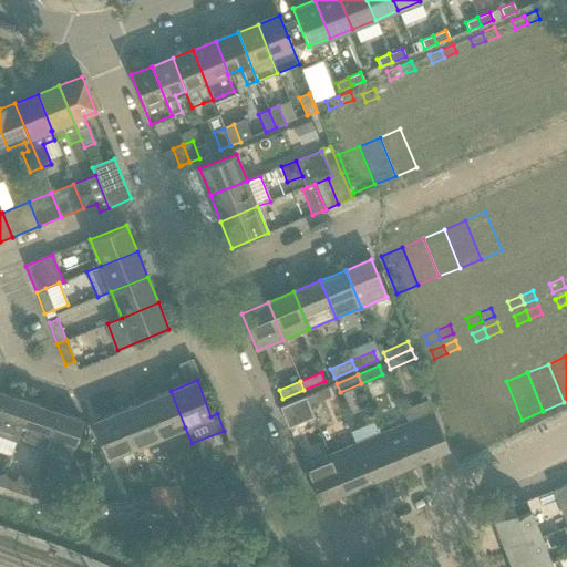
[(506,381),(485,390),(502,429),(522,420),(506,381)]
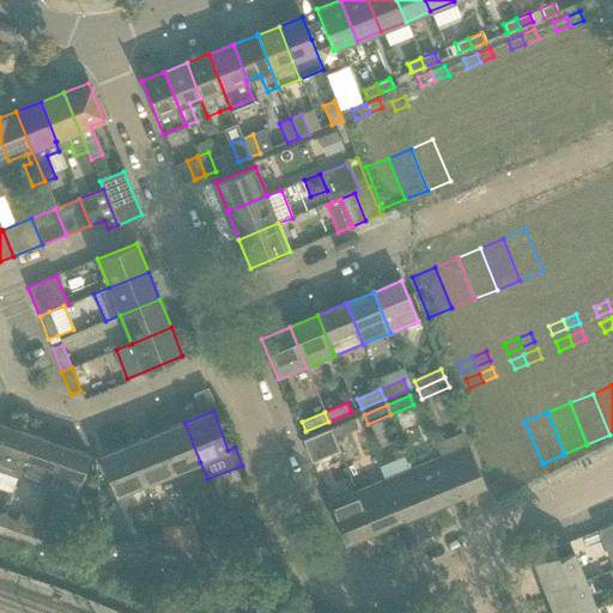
[(353,418),(331,428),(334,437),(358,428),(353,418)]
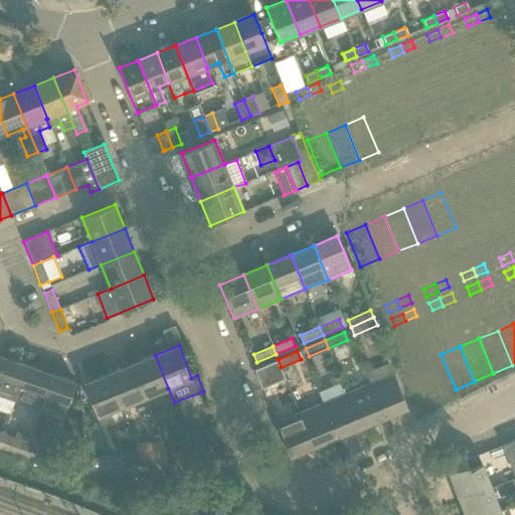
[(441,354),(421,362),(437,396),(456,389),(441,354)]
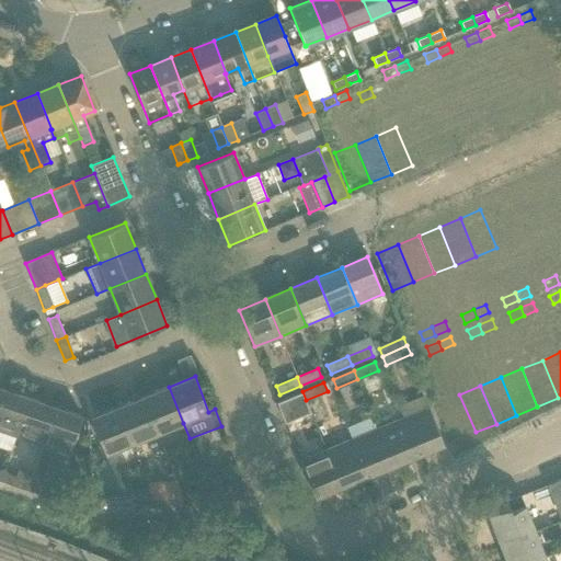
[(169,387),(142,397),(157,433),(183,423),(169,387)]
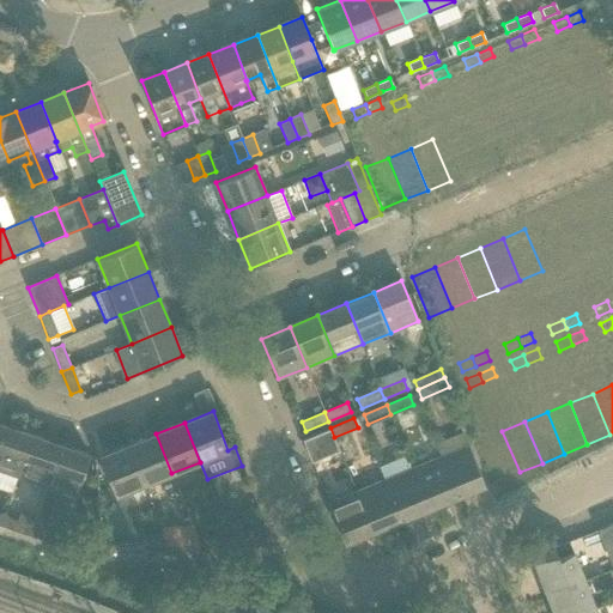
[(0,436),(0,471),(18,478),(32,436),(4,426),(0,436)]
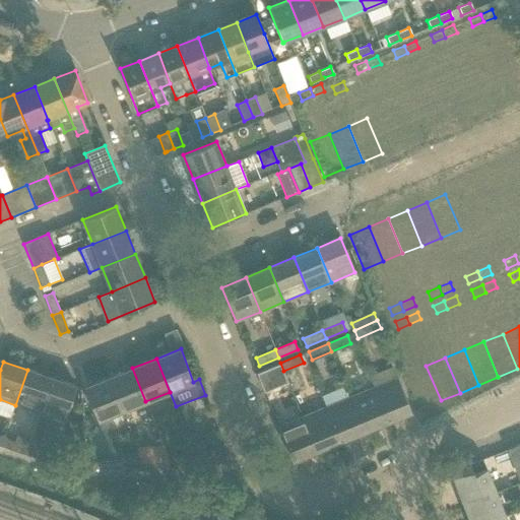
[(257,373),(256,373),(263,392),(264,392),(287,382),(279,364),(257,373)]
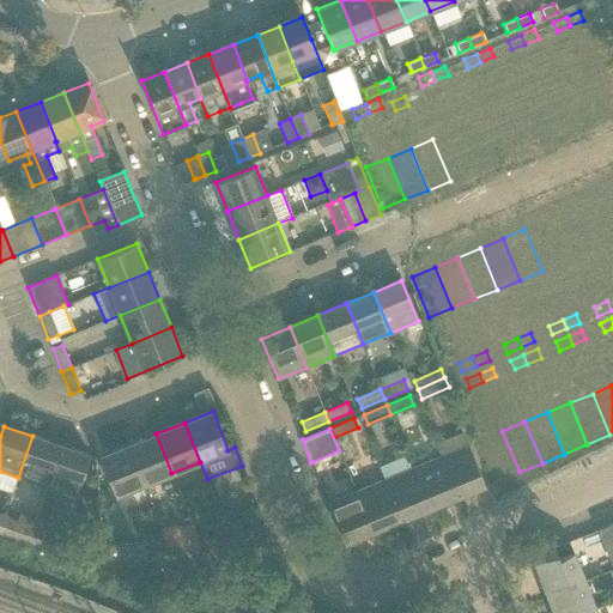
[(502,431),(480,441),(497,481),(520,472),(502,431)]
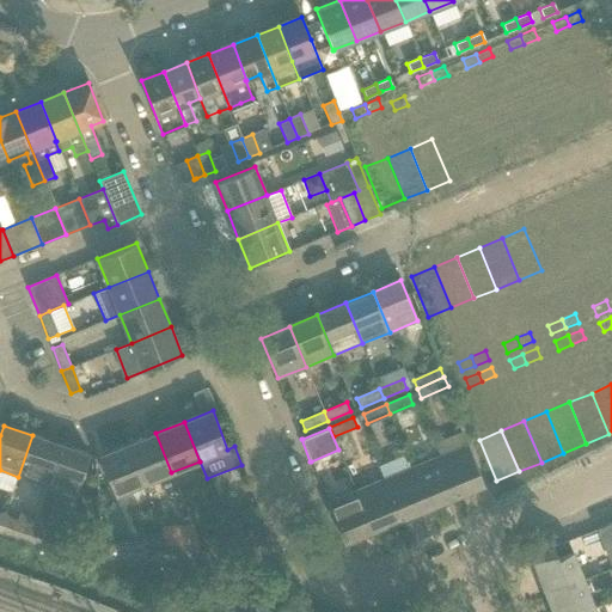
[(155,433),(128,445),(144,484),(171,472),(155,433)]
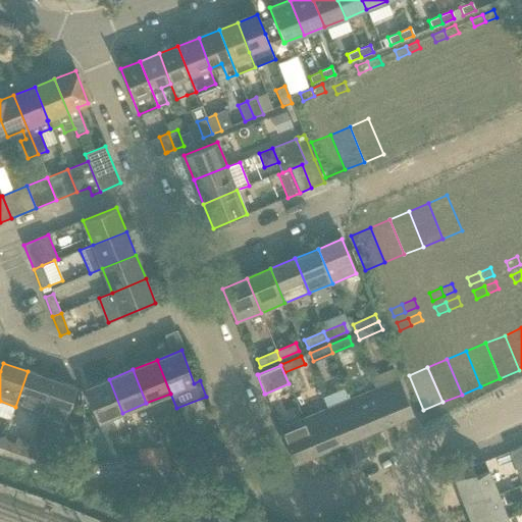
[(15,407),(40,415),(52,379),(28,371),(15,407)]
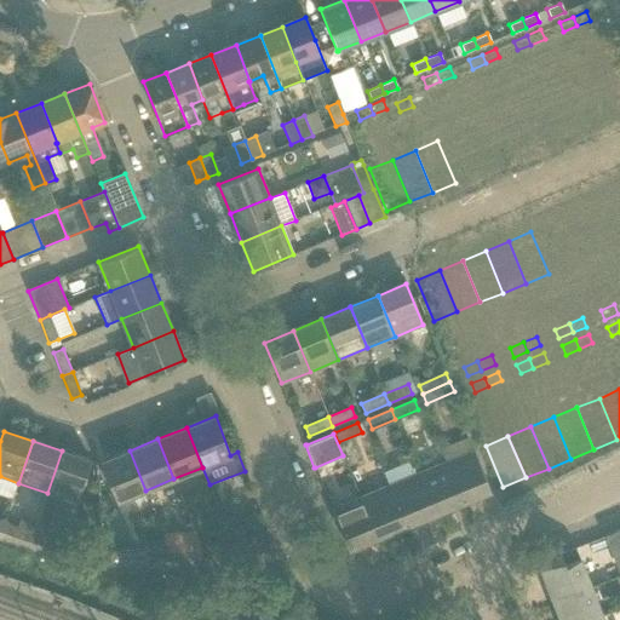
[(38,517),(33,532),(44,535),(49,522),(50,522),(59,497),(76,503),(91,460),(62,451),(47,493),(38,517)]
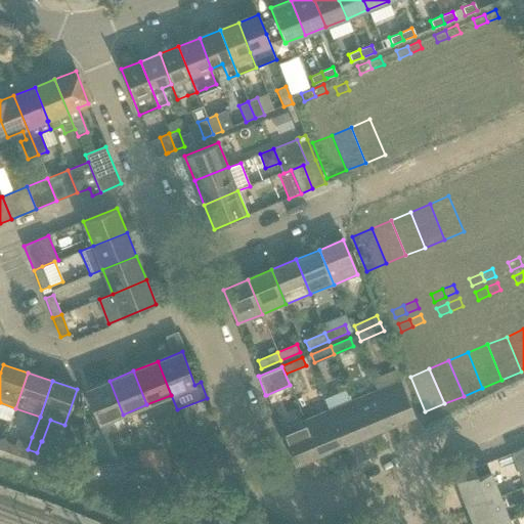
[(123,415),(110,381),(85,390),(98,424),(123,415)]
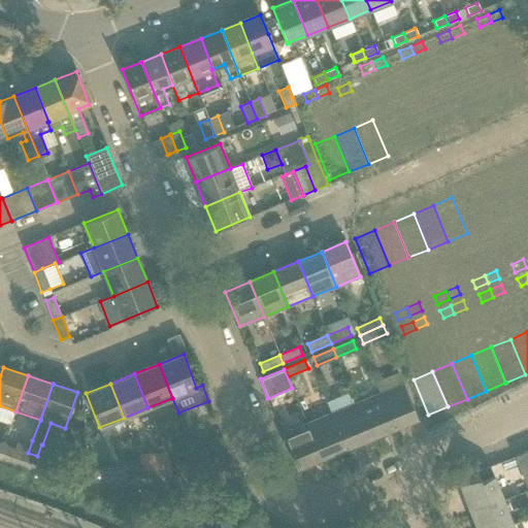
[(403,384),(378,393),(393,429),(418,419),(403,384)]
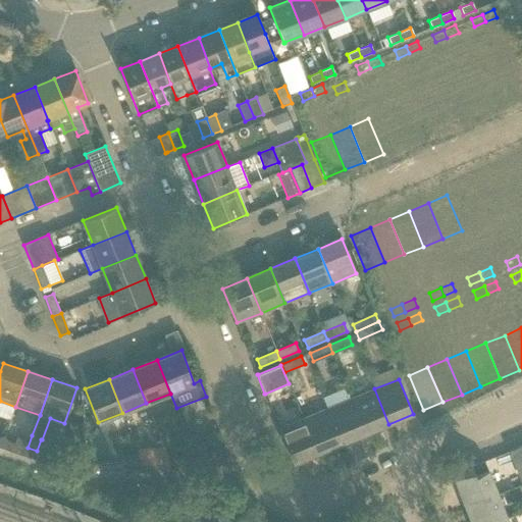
[(374,388),(351,399),(365,434),(388,424),(374,388)]
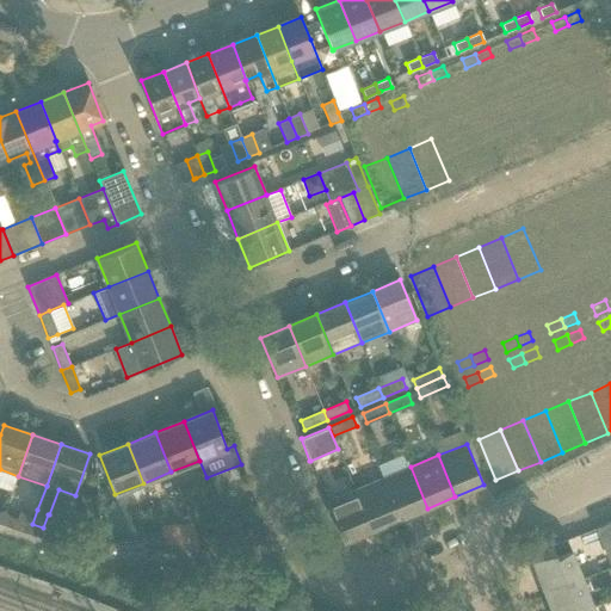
[(411,467),(383,477),(400,519),(427,508),(411,467)]
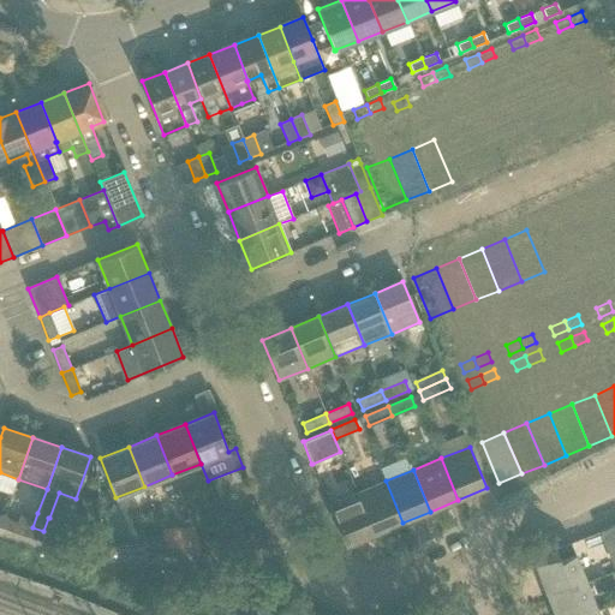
[(382,483),(357,493),(375,535),(402,523),(386,481),(382,483)]
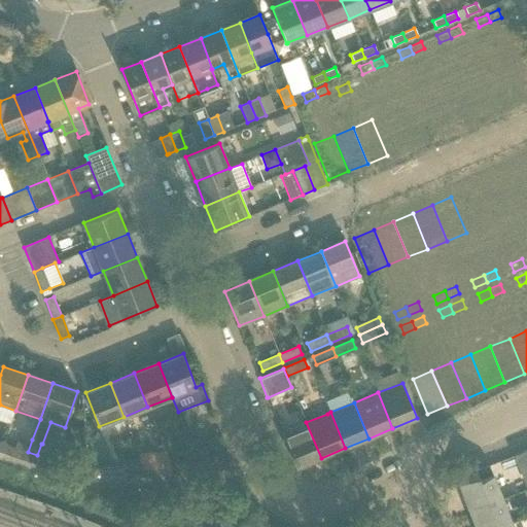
[(321,458),(306,422),(281,432),(296,467),(321,458)]
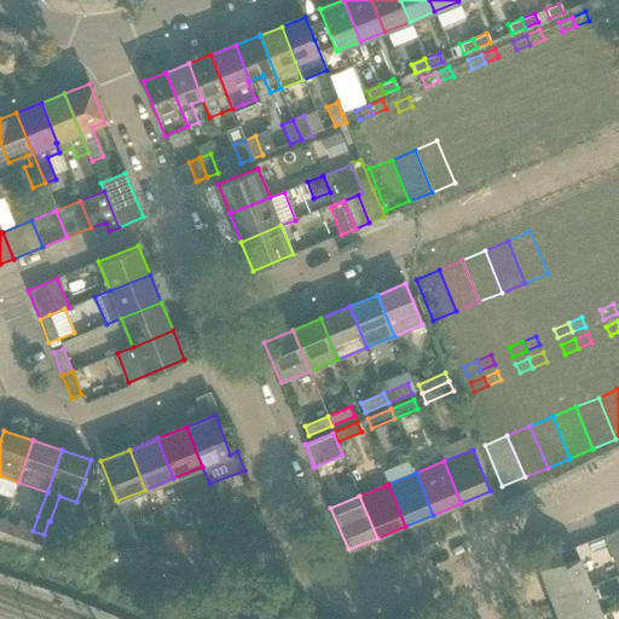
[(6,533),(30,541),(33,531),(10,522),(6,533)]
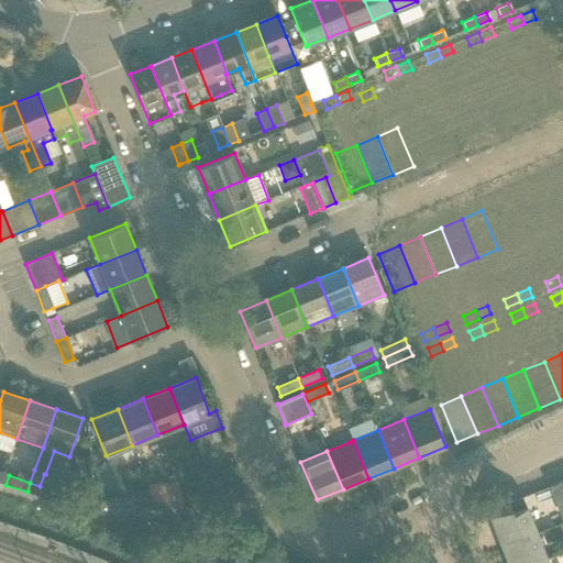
[(562,481),(561,483),(552,486),(561,508),(562,515),(562,481)]
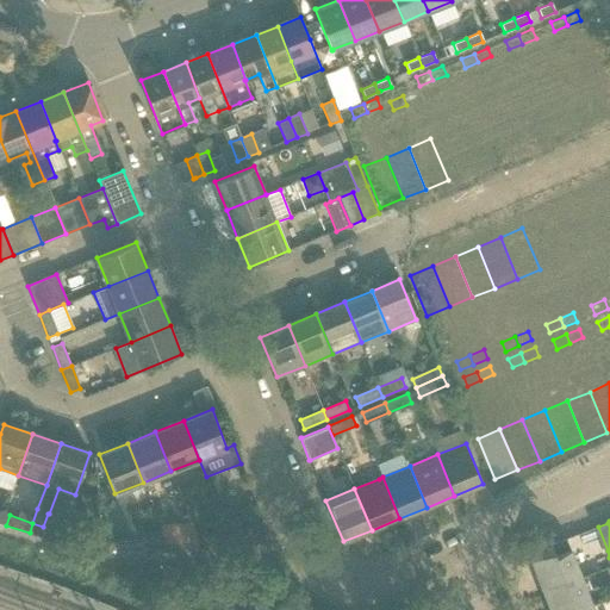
[(191,522),(160,524),(168,542),(192,540),(197,540),(195,533),(191,522)]
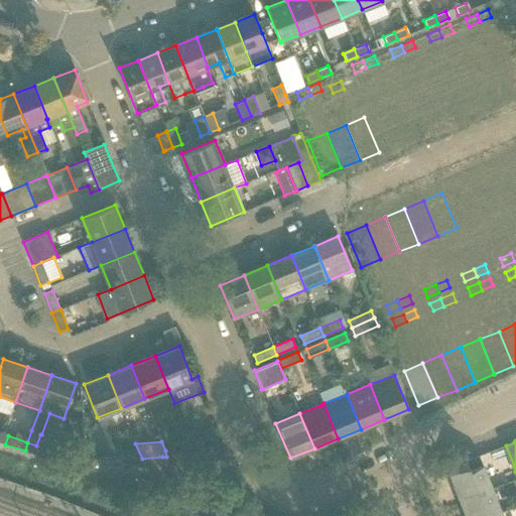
[(27,442),(25,450),(44,458),(47,449),(27,442)]
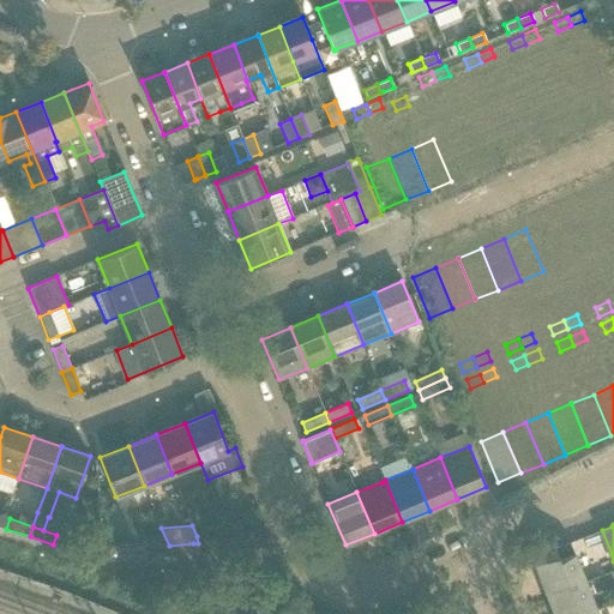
[(230,551),(229,540),(205,542),(206,553),(230,551)]
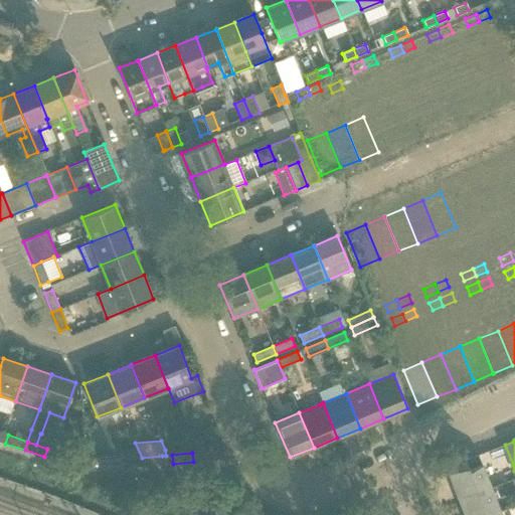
[(162,456),(142,458),(143,467),(163,465),(162,456)]
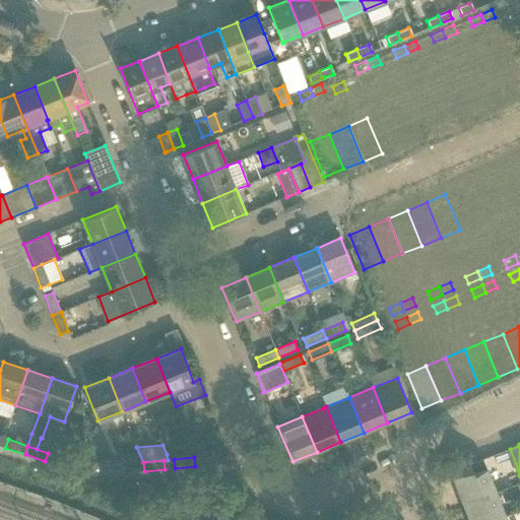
[(144,471),(143,462),(123,464),(123,473),(144,471)]
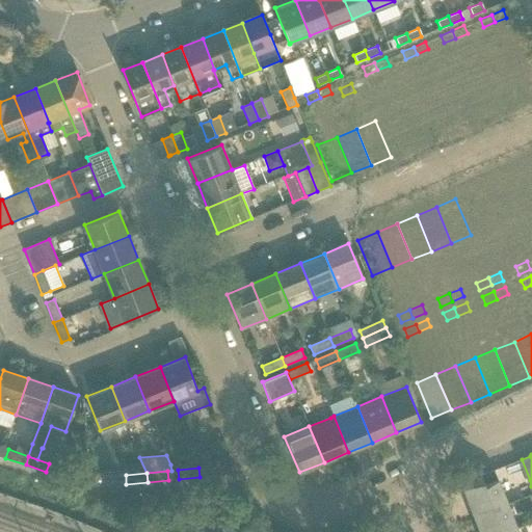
[(483,481),(463,488),(473,513),(491,506),(493,510),(507,504),(502,490),(498,480),(485,484),(483,481)]
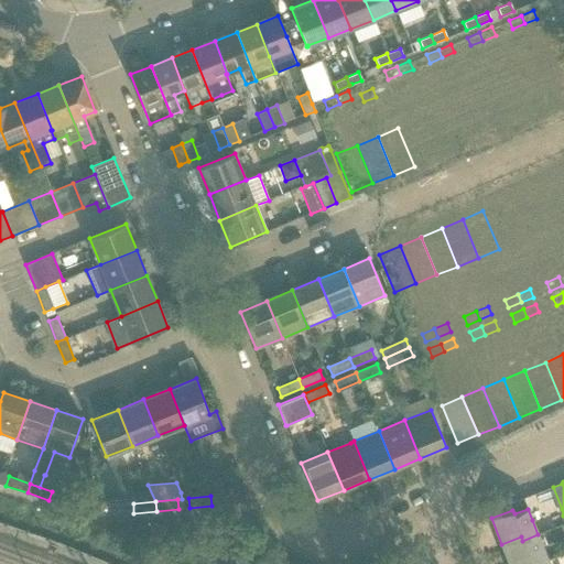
[(501,544),(509,563),(524,563),(530,562),(531,563),(535,563),(548,560),(538,534),(522,541),(521,537),(501,544)]
